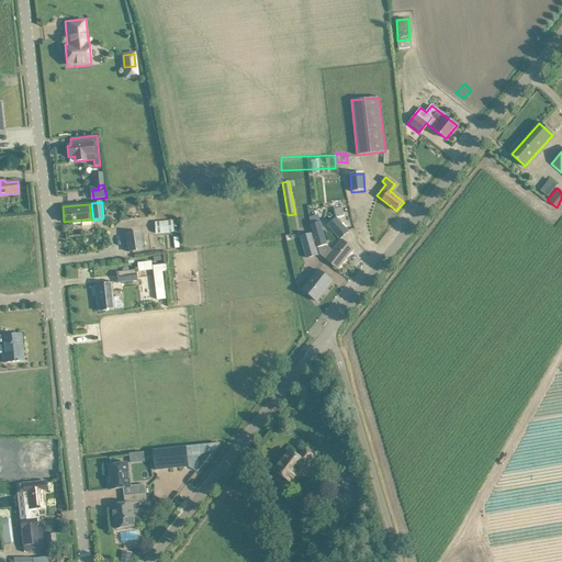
[(349,233),(336,217),(327,225),(340,240),(349,233)]
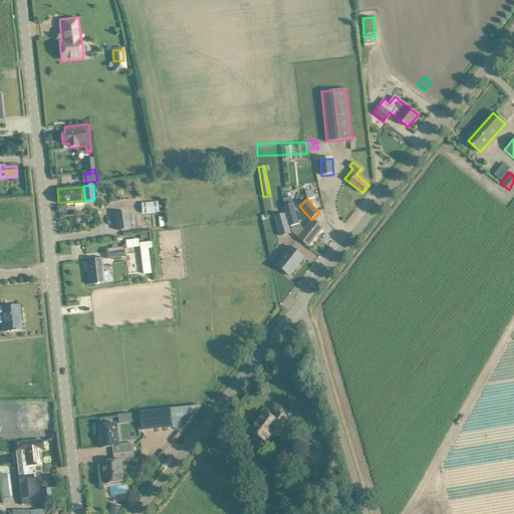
[(159,212),(158,201),(141,203),(143,214),(159,212)]
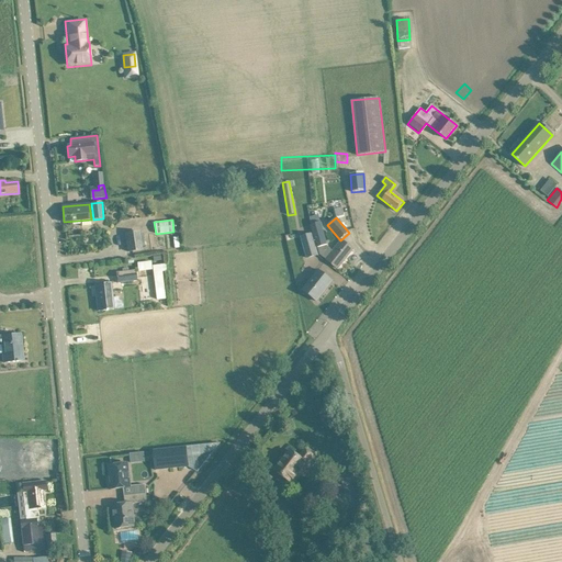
[(319,254),(329,261),(338,269),(352,249),(341,240),(333,251),(326,246),(321,222),(311,225),(319,254)]
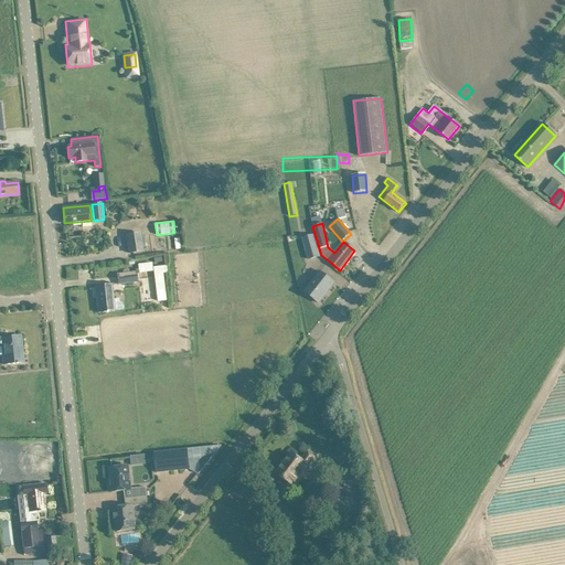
[(141,234),(141,233),(126,235),(129,253),(145,251),(144,247),(147,247),(145,234),(141,234)]
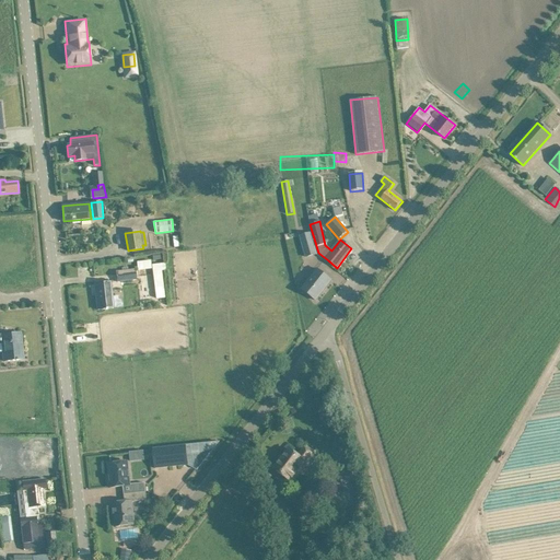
[(306,257),(316,254),(311,233),(300,236),(306,257)]
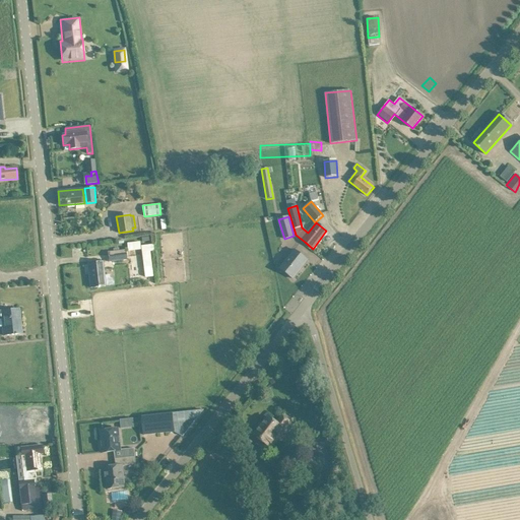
[(139,242),(127,243),(128,251),(140,250),(139,242)]
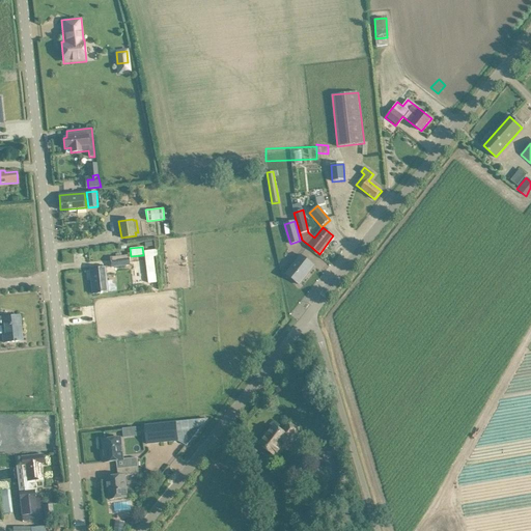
[(130,264),(129,255),(110,258),(111,268),(130,264)]
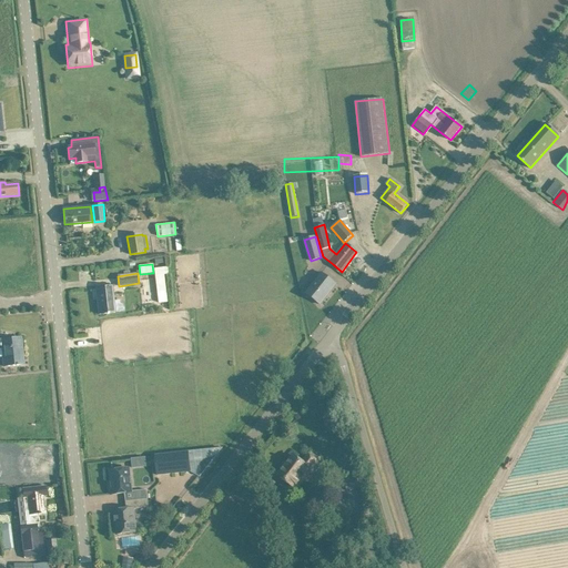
[(305,293),(320,305),(336,285),(322,273),(305,293)]
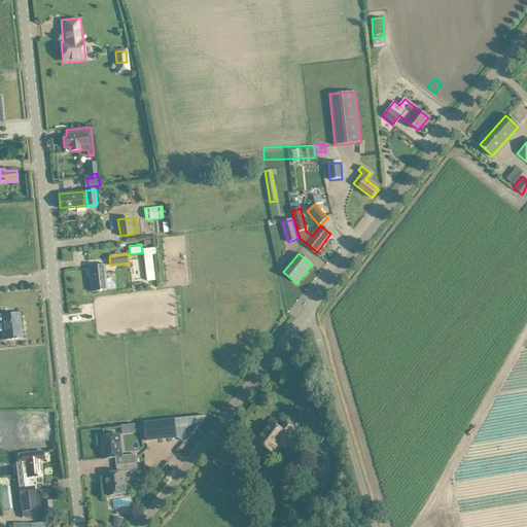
[(152,261),(144,262),(146,281),(154,280),(152,261)]
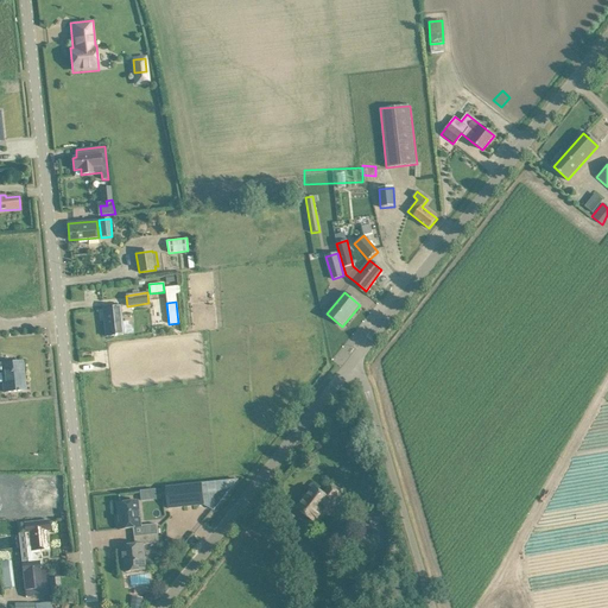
[(120,306),(114,306),(102,308),(106,336),(124,335),(120,306)]
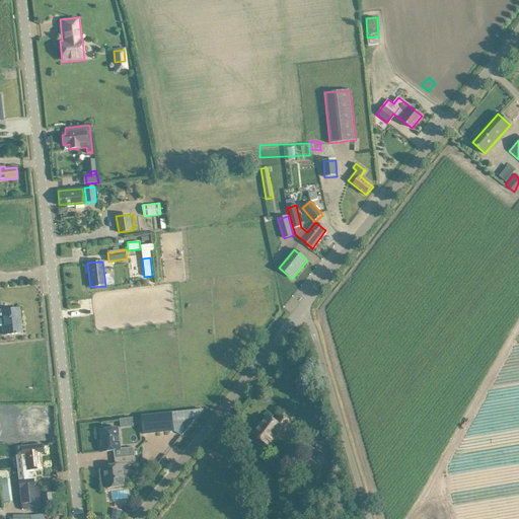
[(21,332),(18,309),(0,310),(0,323),(1,336),(14,334),(14,335),(16,335),(16,334),(21,332)]
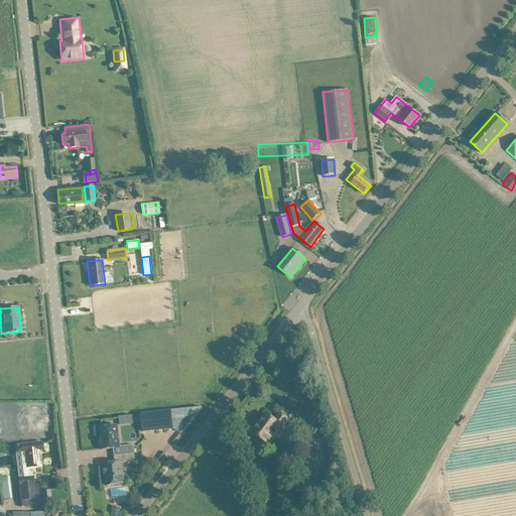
[(171,410),(141,413),(143,431),(172,428),(181,433),(202,407),(171,410)]
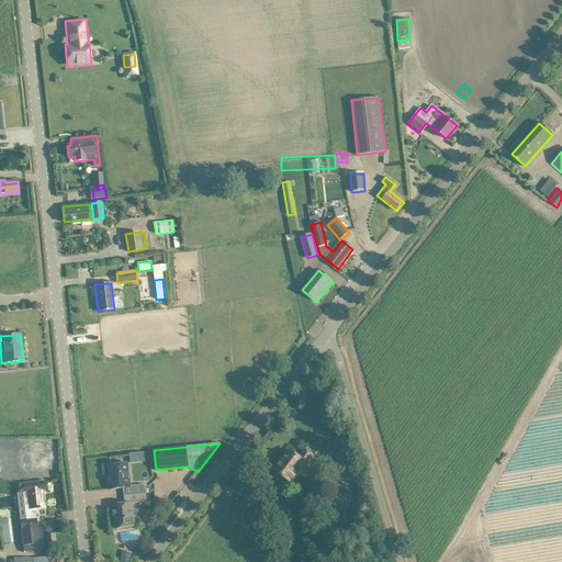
[(276,470),(292,483),(314,456),(304,448),(298,457),(290,451),(276,470)]
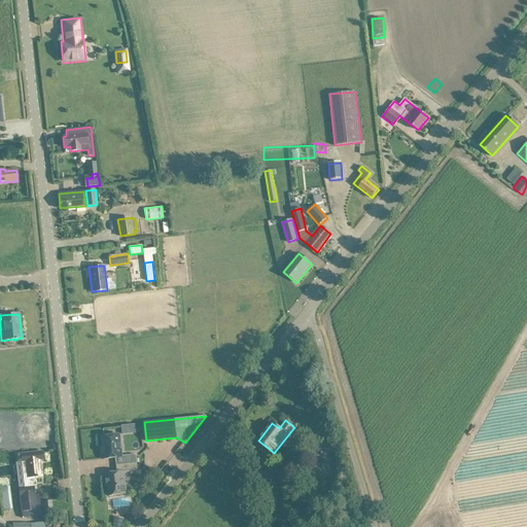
[(326,445),(320,447),(322,455),(337,450),(330,430),(323,432),(326,445)]
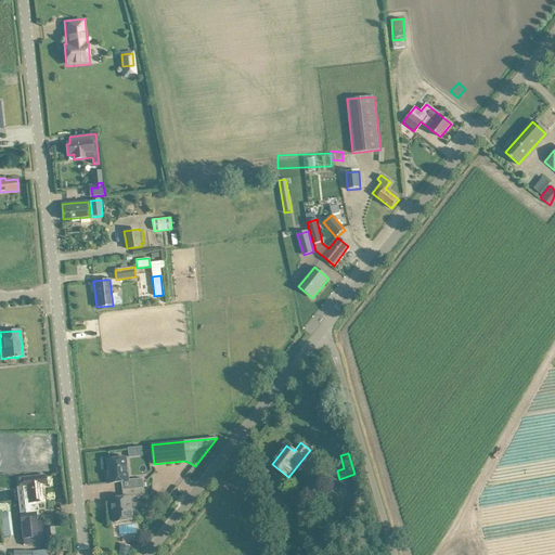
[(121,482),(123,490),(144,488),(143,479),(128,480),(126,457),(107,460),(108,472),(107,472),(108,483),(121,482)]
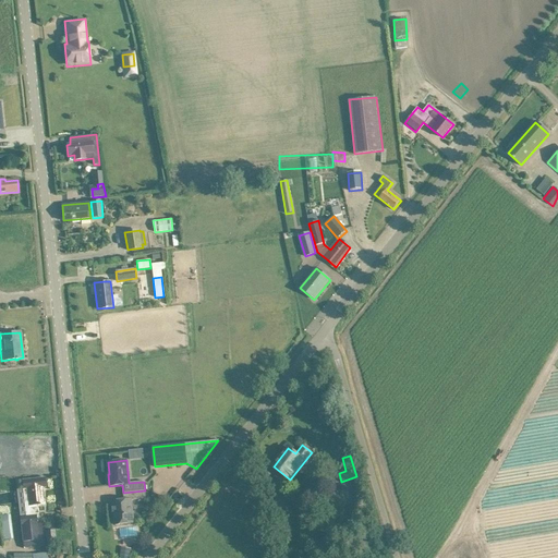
[(19,490),(17,490),(20,514),(23,548),(47,546),(45,524),(38,524),(37,513),(38,513),(37,505),(45,504),(43,487),(45,487),(44,478),(33,480),(22,481),(23,489),(19,490)]
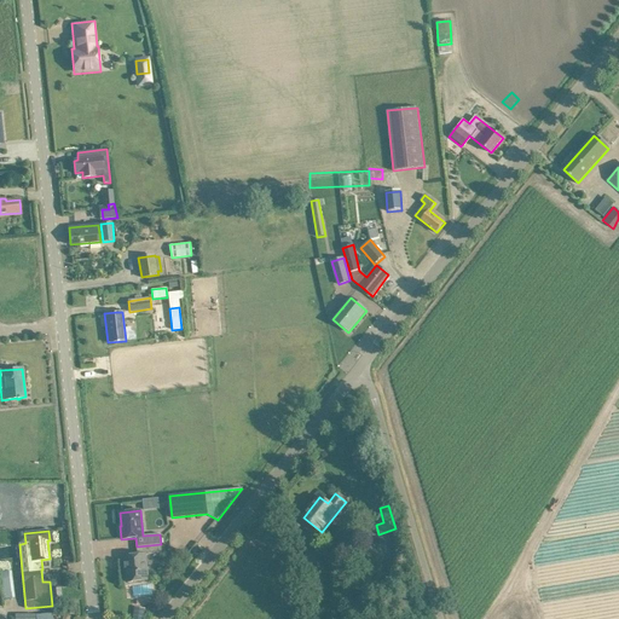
[(162,554),(161,544),(137,547),(138,555),(123,556),(125,570),(126,570),(127,583),(148,580),(145,555),(162,554)]
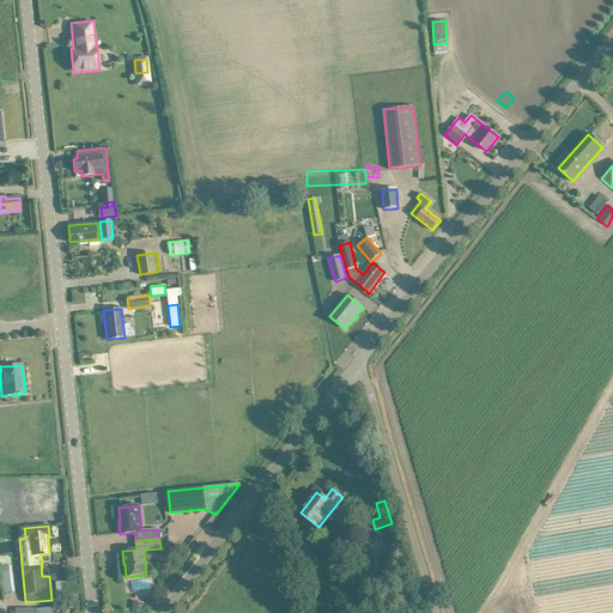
[(8,564),(0,565),(0,566),(1,576),(10,575),(8,564)]
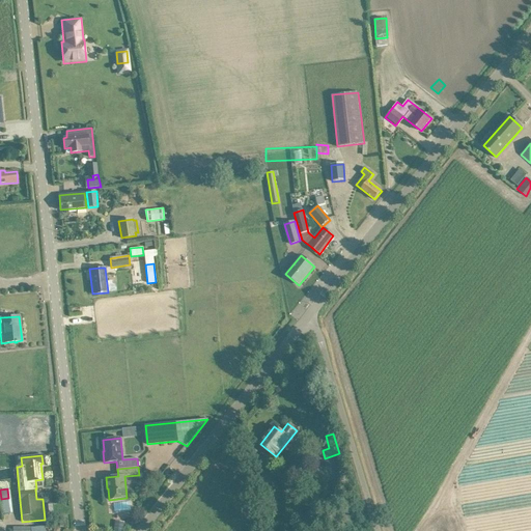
[(51,505),(44,505),(45,520),(53,519),(51,505)]
